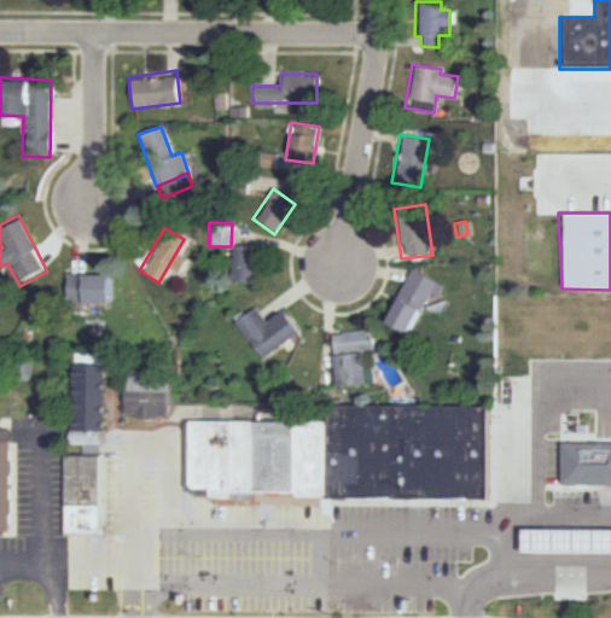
[(227,283),(231,246),(260,246),(256,285),(227,283)]
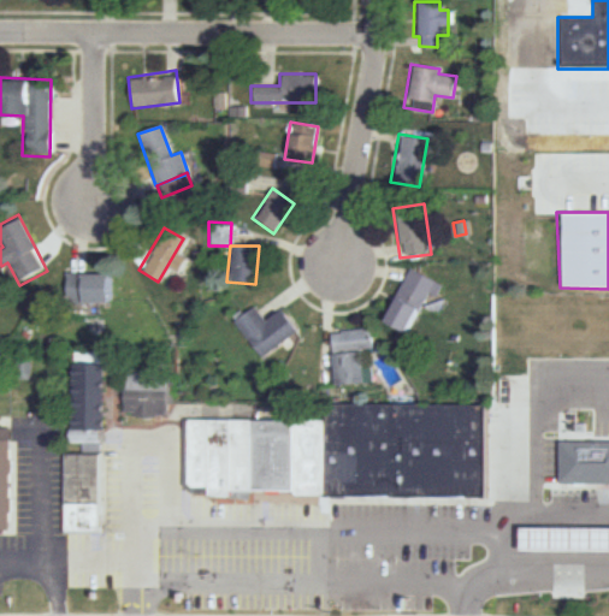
[(408,267),(382,319),(407,331),(433,279),(408,267)]
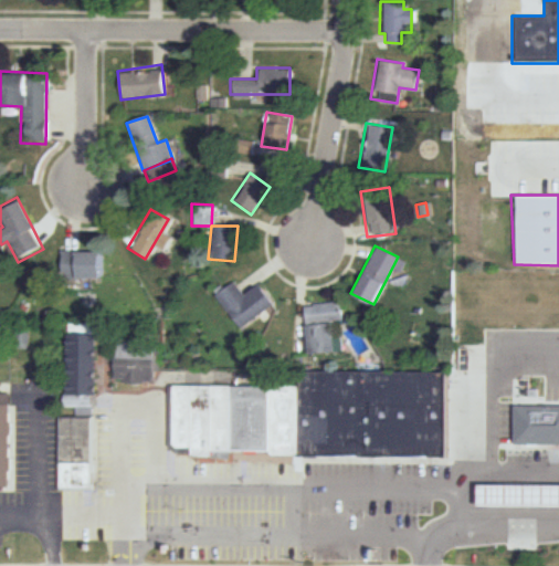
[(61,251),(61,283),(103,282),(103,250),(61,251)]
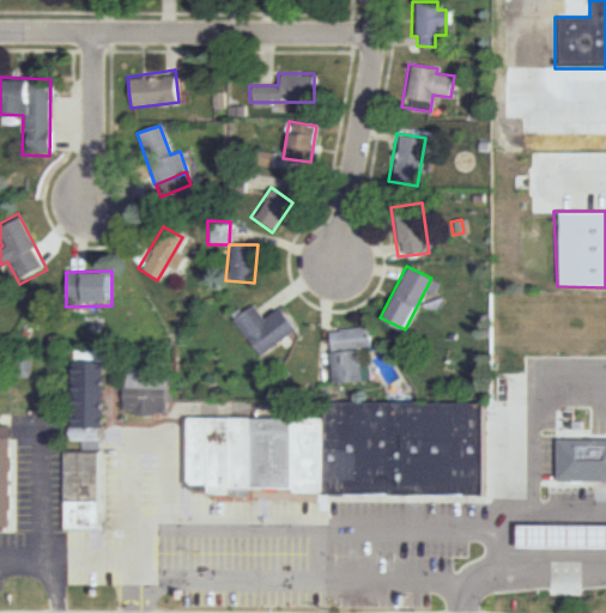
[(229,319),(256,357),(296,328),(279,305),(261,319),(250,303),(229,319)]
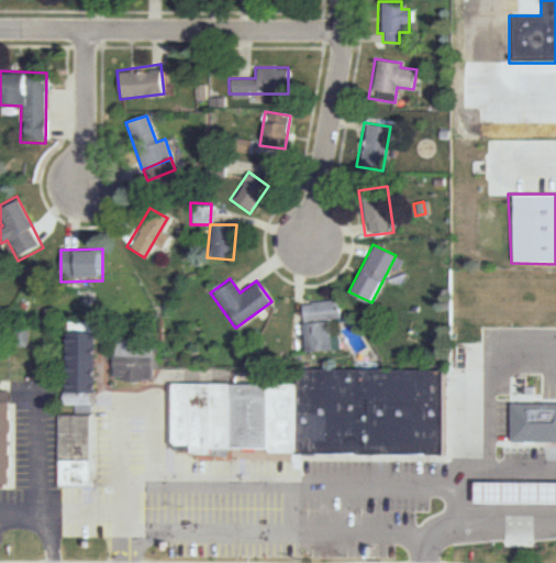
[(300,302),(308,354),(342,350),(335,298),(300,302)]
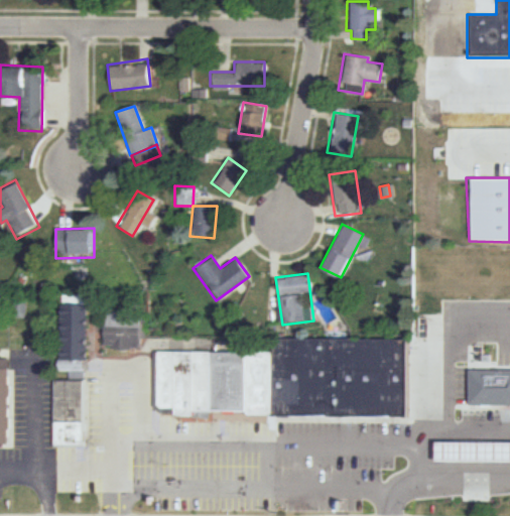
[(60,292),(62,360),(58,360),(58,371),(83,370),(83,361),(90,360),(89,309),(94,309),(94,292),(60,292)]
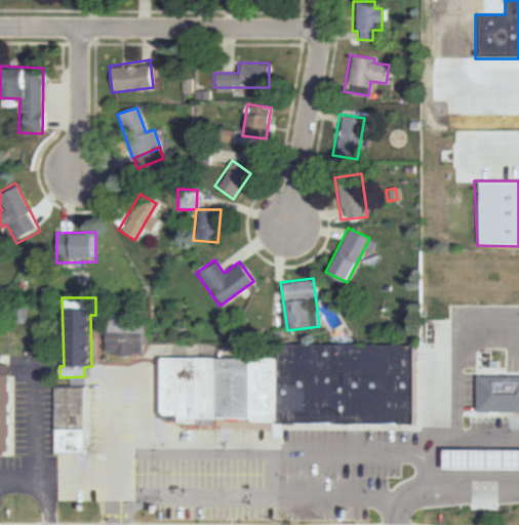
[(107,317),(107,353),(142,353),(141,310),(130,310),(130,317),(107,317)]
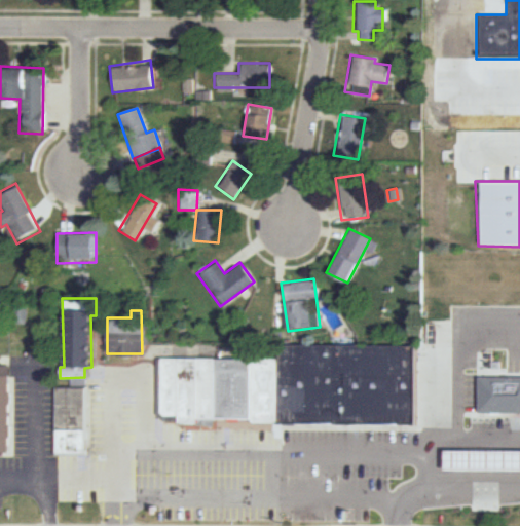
[(412,423),(275,424),(276,359),(276,344),(412,345),(412,423)]
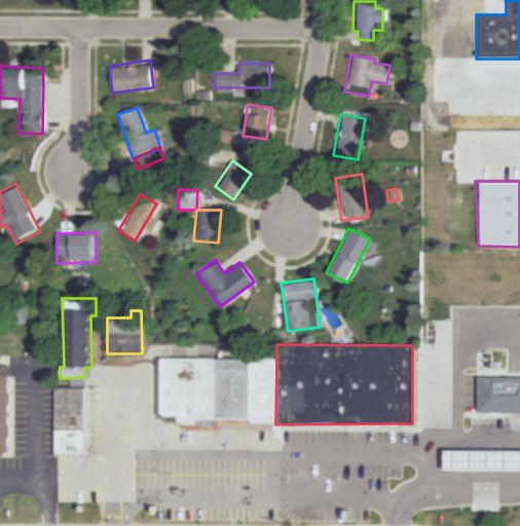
[(177,359),(160,359),(159,412),(162,416),(177,415),(177,359)]
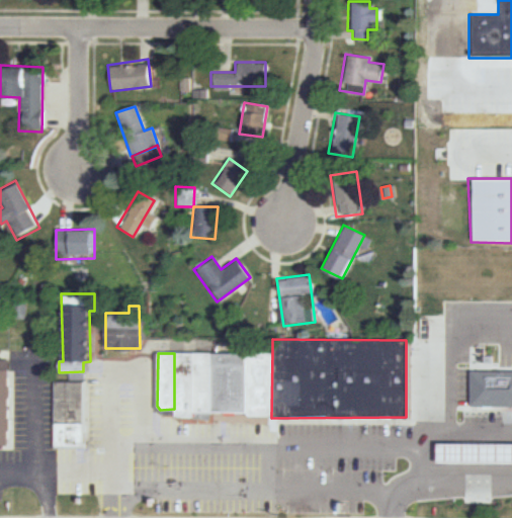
[(191,353),(174,353),(174,409),(174,418),(193,420),(193,417),(191,353)]
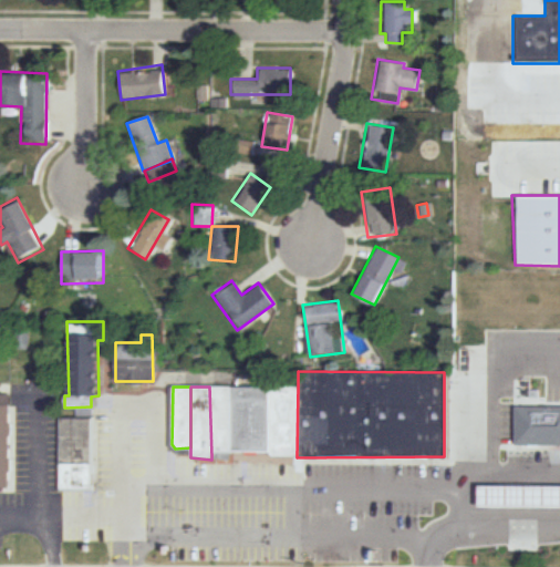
[(229,387),(209,387),(211,456),(229,456),(229,387)]
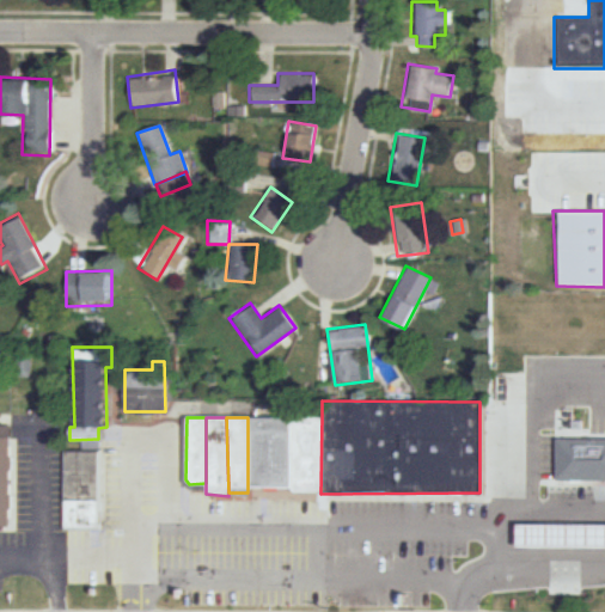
[(289,417),(248,417),(248,493),(288,494),(289,417)]
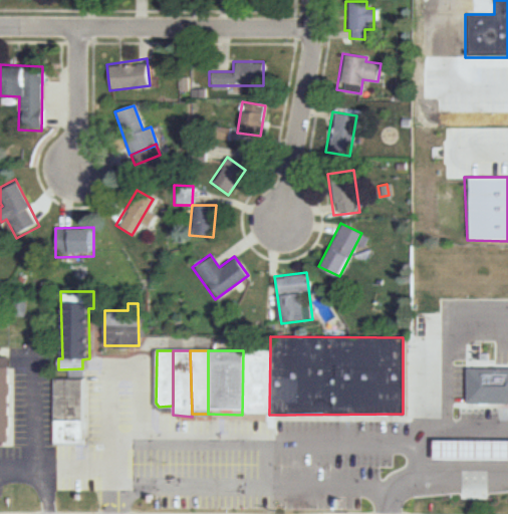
[(270,350),(243,350),(242,415),(269,415),(270,350)]
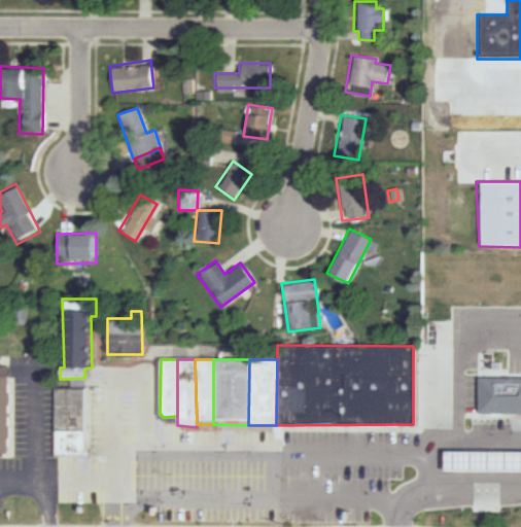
[(0,458),(8,458),(7,366),(0,366),(0,458)]
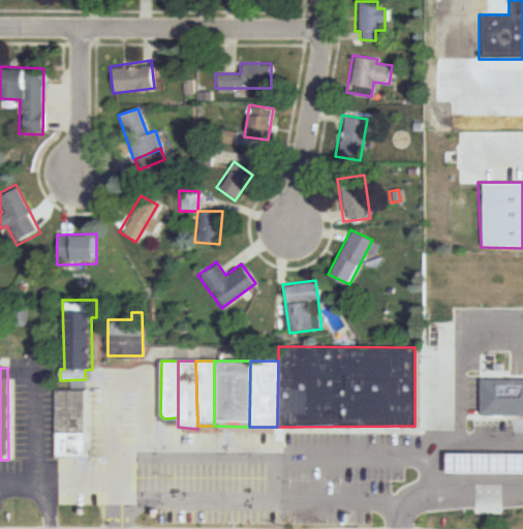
[(467,376),(522,376),(522,414),(466,414),(467,376)]
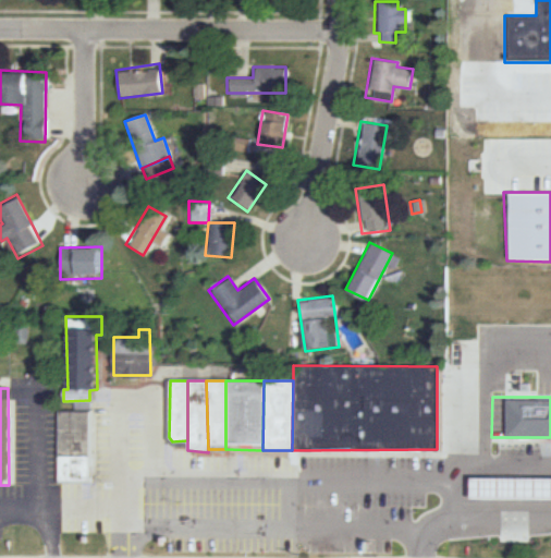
[(57,412),(57,482),(89,482),(89,412),(57,412)]
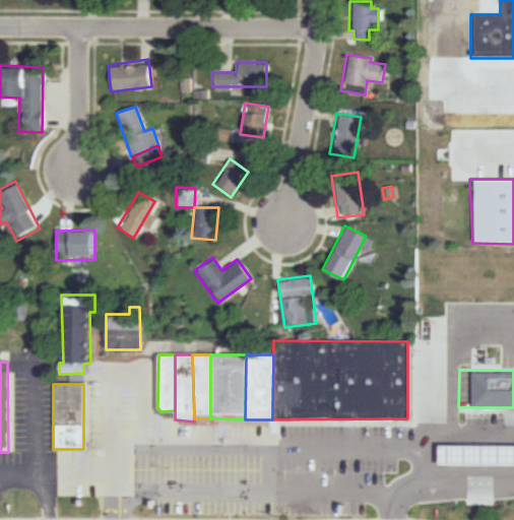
[(513,445),(513,465),(438,465),(438,445),(513,445)]
